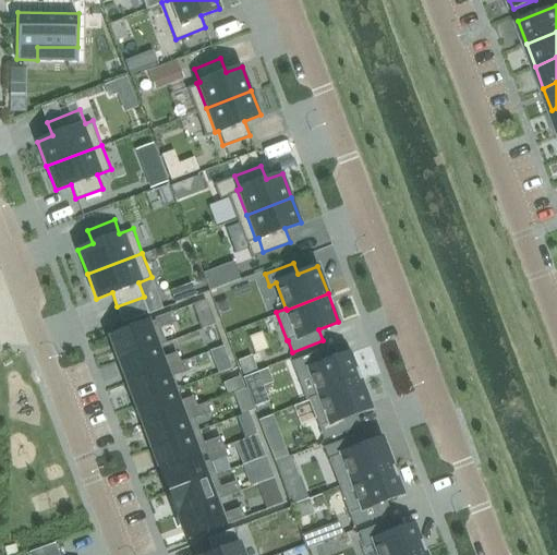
[(155,320),(110,336),(119,359),(166,341),(160,326),(177,321),(172,310),(154,317),(155,320)]
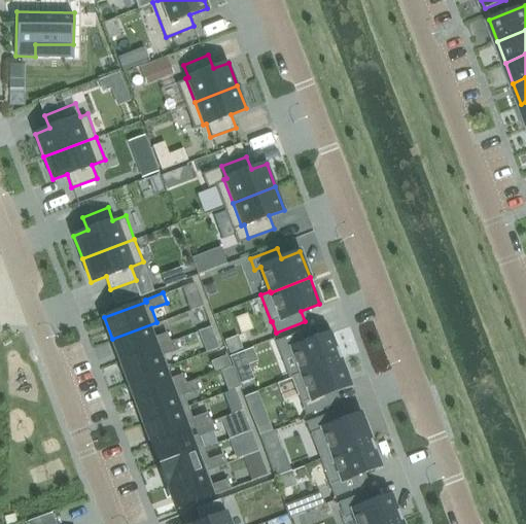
[(156,322),(112,339),(120,359),(170,341),(167,332),(151,338),(147,326),(156,323),(156,322)]
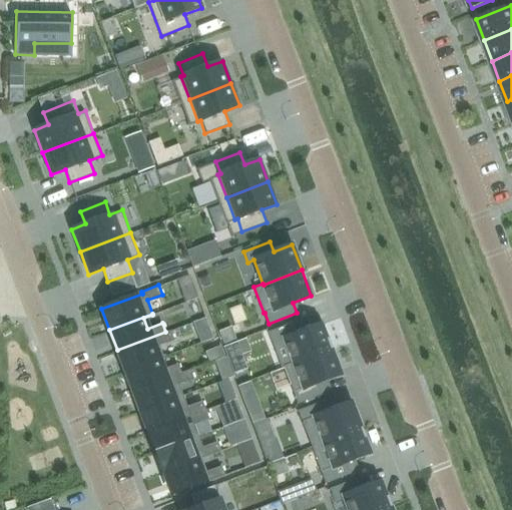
[(300,320),(269,332),(273,343),(284,339),(293,362),(293,363),(331,349),(322,324),(303,331),(300,320)]
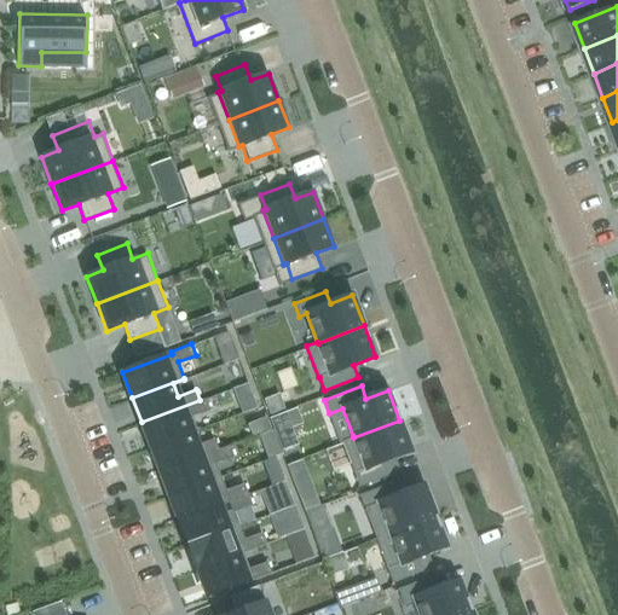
[(200,400),(142,422),(151,446),(197,429),(191,416),(211,408),(206,398),(200,400)]
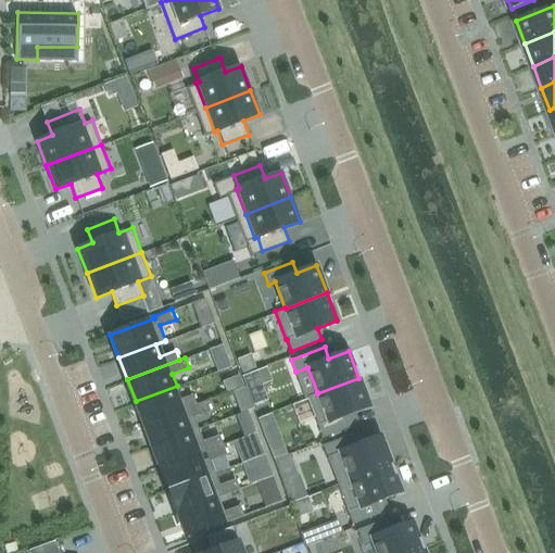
[(317,392),(307,397),(318,425),(323,436),(353,425),(349,413),(369,405),(358,378),(317,393),(317,392)]
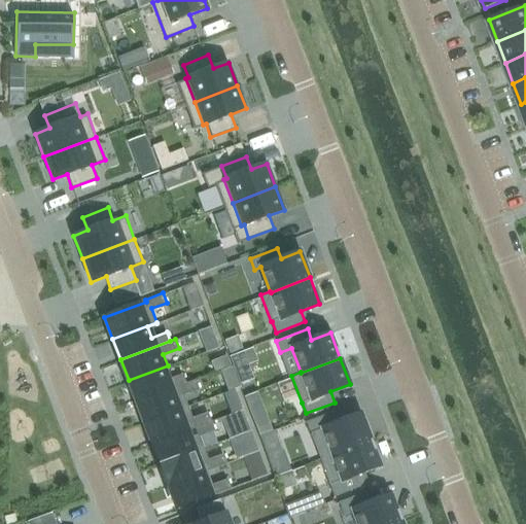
[(168,365),(129,380),(136,402),(186,383),(182,373),(167,379),(164,369),(168,367),(168,365)]
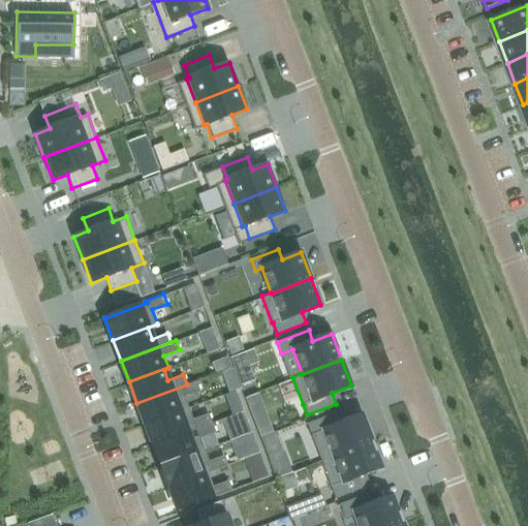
[(187,384),(136,403),(145,424),(188,407),(184,396),(199,390),(196,380),(187,384)]
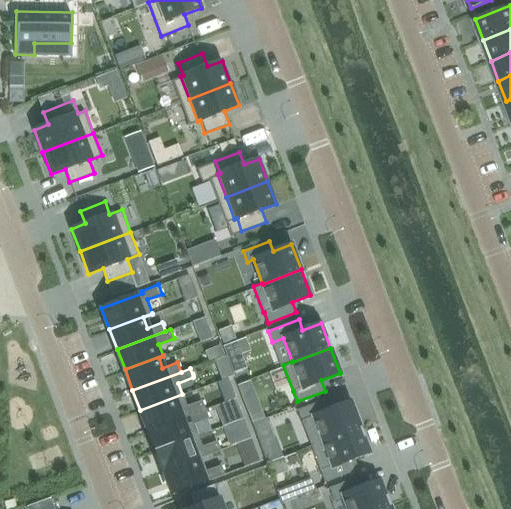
[(182,394),(140,410),(148,430),(205,408),(202,399),(186,405),(182,394)]
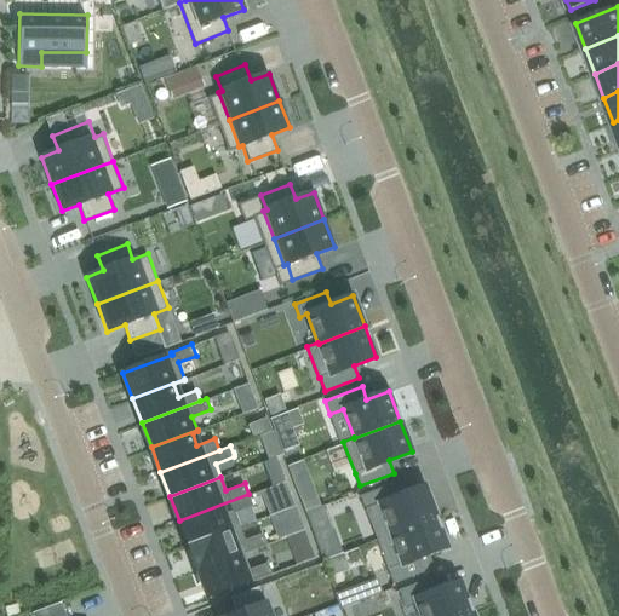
[(397,482),(361,495),(366,508),(365,508),(377,539),(436,517),(424,485),(402,494),(397,482)]
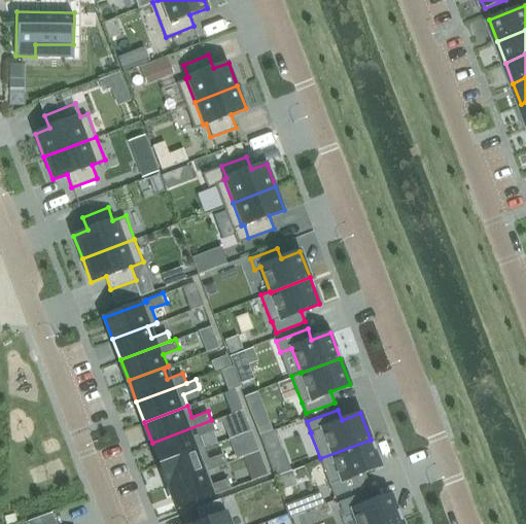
[(211,420),(152,443),(160,463),(204,447),(200,435),(214,429),(211,420)]
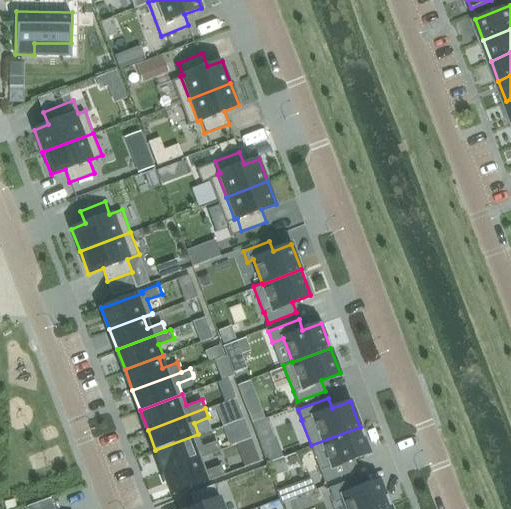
[(360,427),(311,445),(320,470),(321,470),(325,481),(355,469),(351,459),(369,452),(360,427)]
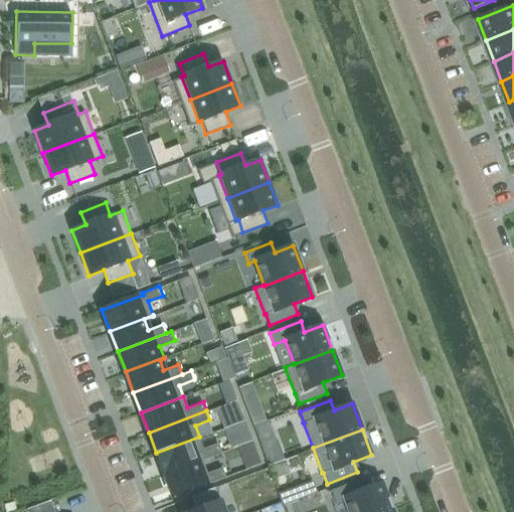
[(199,437),(156,453),(164,474),(202,459),(221,452),(218,443),(203,448),(199,437)]
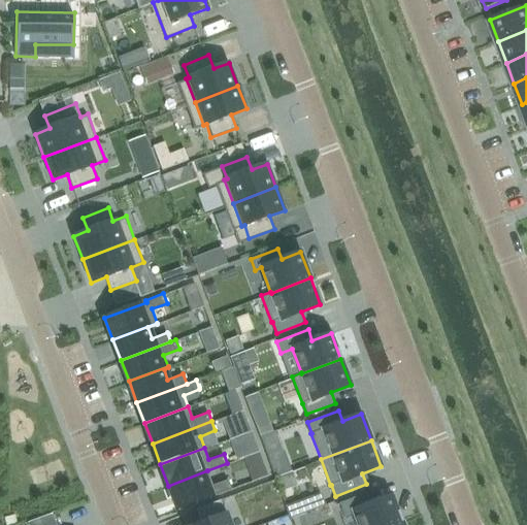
[(207,470),(168,486),(176,507),(213,493),(215,494),(231,488),(228,479),(212,485),(207,470)]
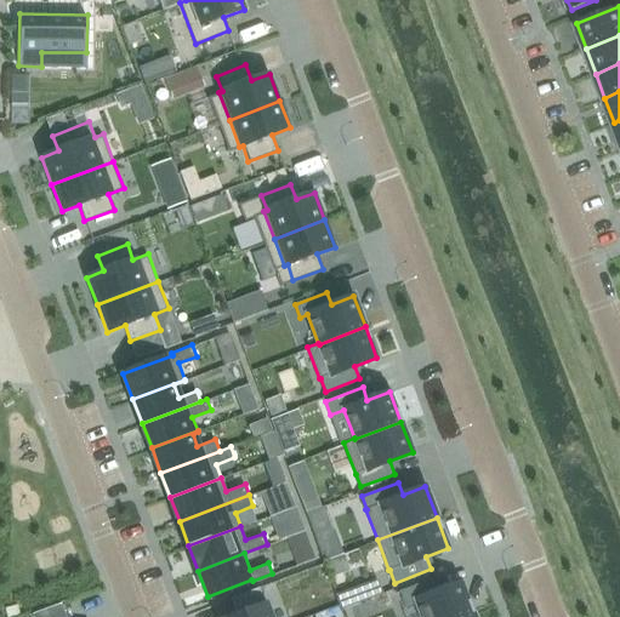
[(421,616),(460,616),(473,612),(461,582),(439,590),(434,578),(400,590),(405,604),(415,600),(421,616)]
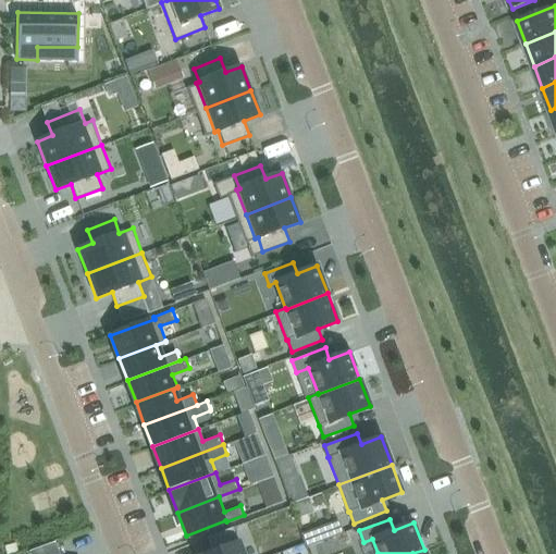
[(330,522),(301,533),(306,545),(334,534),(330,522)]
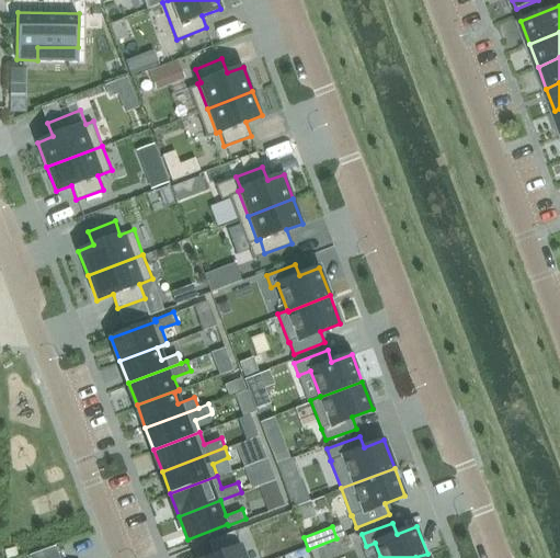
[(214,555),(204,557),(243,557),(233,531),(208,541),(214,555)]
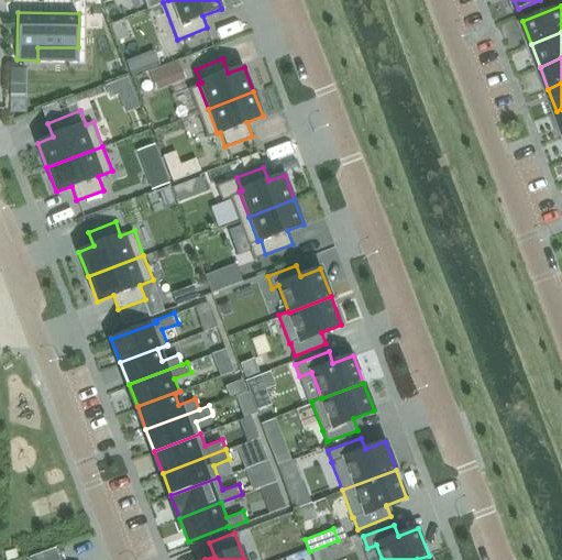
[(15,547),(4,550),(7,559),(18,556),(15,547)]
